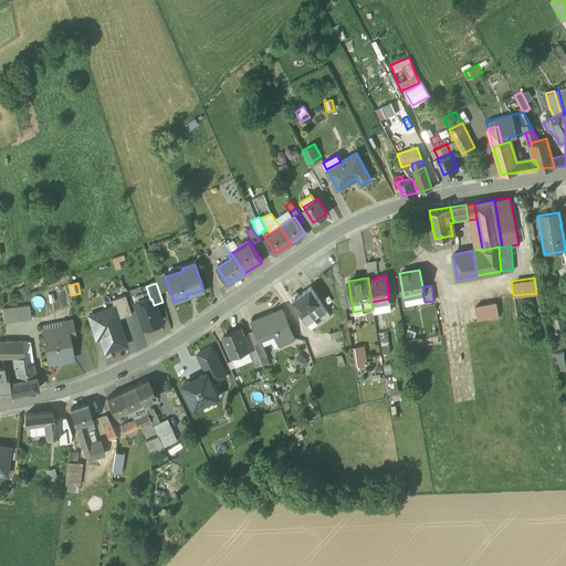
[(294,299),(292,301),(301,314),(302,315),(307,311),(313,307),(320,303),(321,302),(311,287),(299,295),(294,299)]
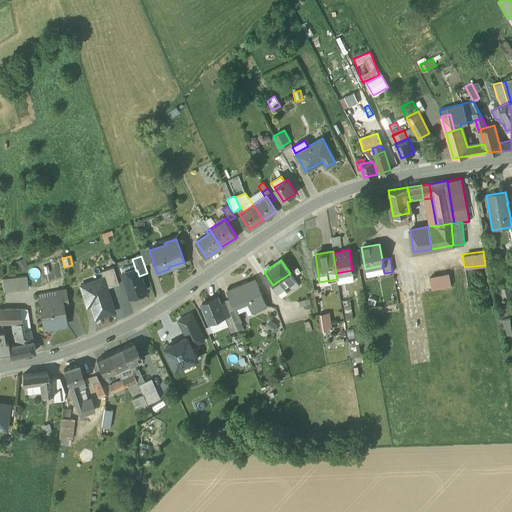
[(101,271),(107,288),(119,285),(113,268),(101,271)]
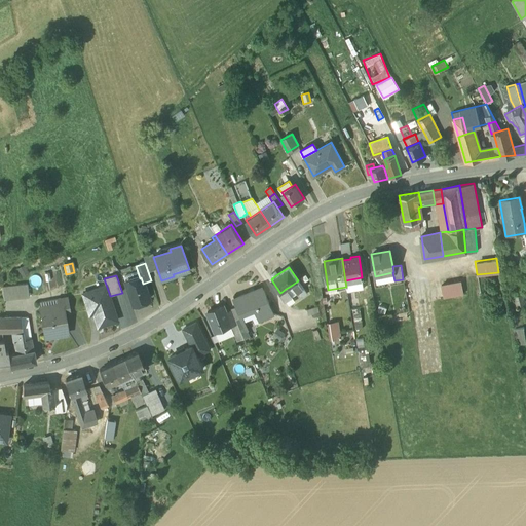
[(310,282),(306,275),(301,278),(305,285),(310,282)]
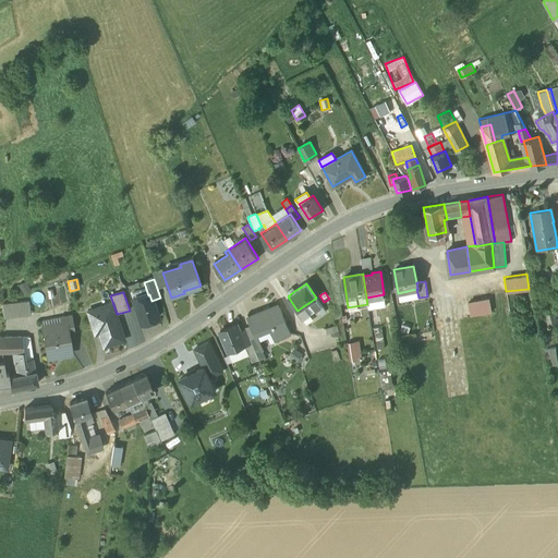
[(152,301),(149,294),(148,295),(133,300),(141,324),(158,318),(154,303),(153,303),(152,301)]
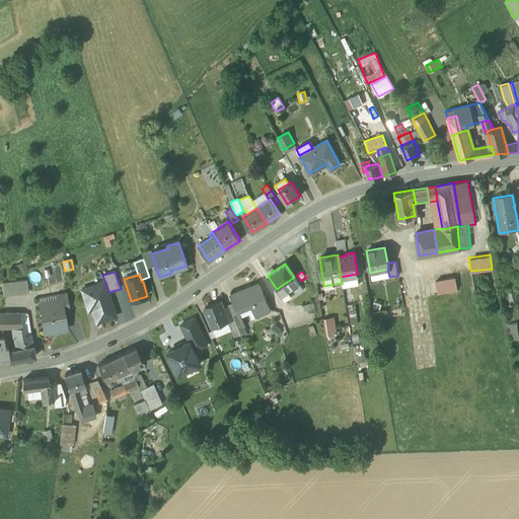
[(435,280),(438,293),(458,289),(455,275),(435,280)]
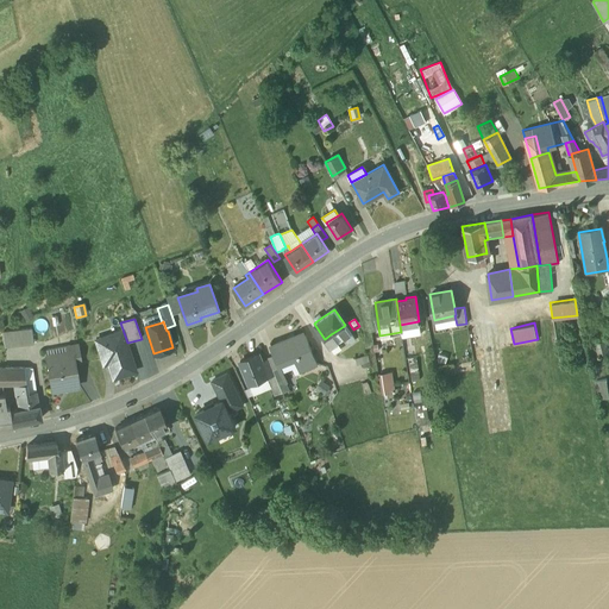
[(351,336),(344,326),(337,331),(344,340),(346,339),(351,336)]
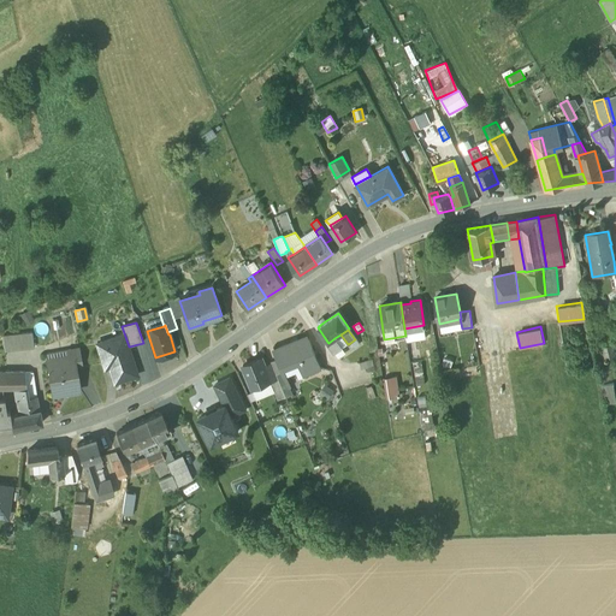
[(31,333),(3,337),(4,353),(34,349),(31,333)]
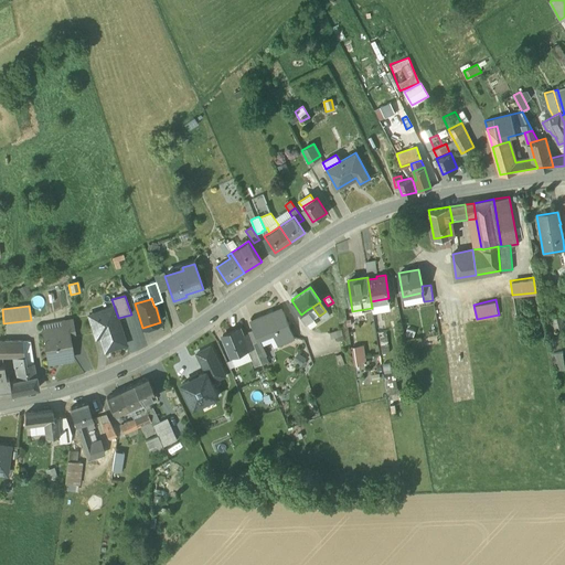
[(105,352),(126,344),(118,318),(114,307),(88,315),(96,339),(99,338),(105,352)]
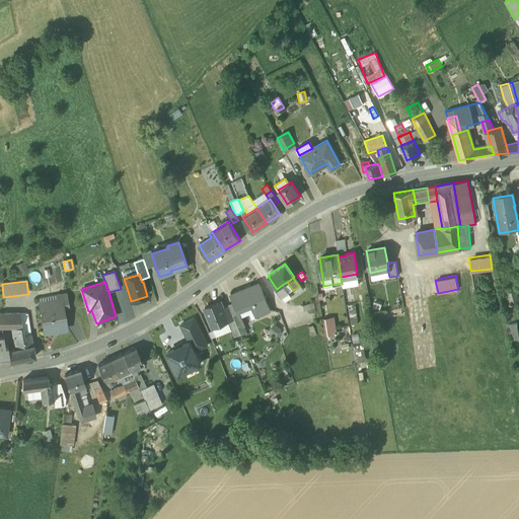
[(287,282),(282,285),(288,294),(293,290),(287,282)]
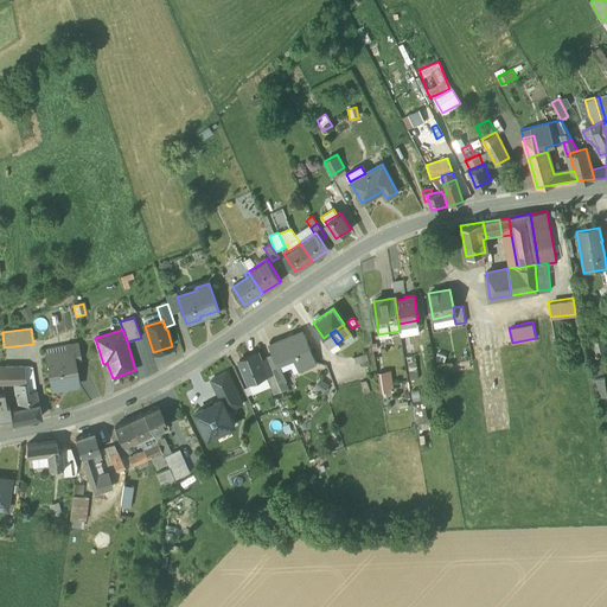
[(304,333),(286,339),(286,338),(270,344),(278,363),(296,356),(301,369),(315,364),(304,333)]
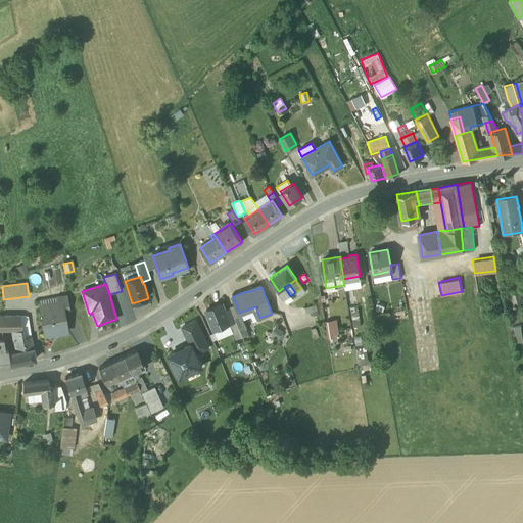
[(284,287),(279,291),(278,290),(277,291),(283,300),(290,296),(284,287)]
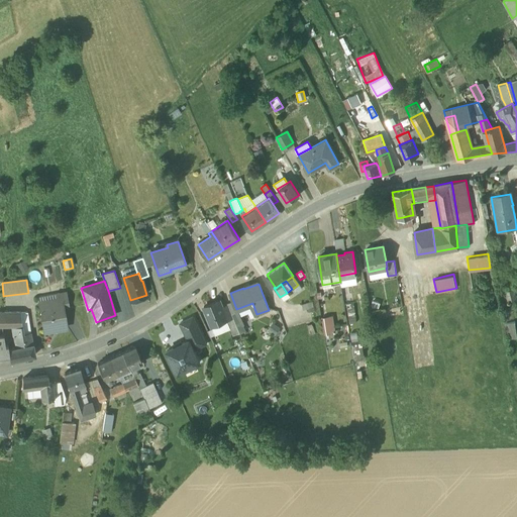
[(67,293),(59,295),(60,300),(62,300),(64,311),(70,309),(67,293)]
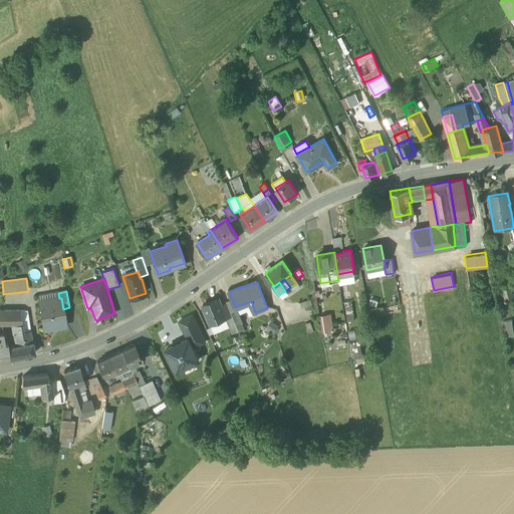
[(58,293),(38,296),(39,302),(59,298),(58,293)]
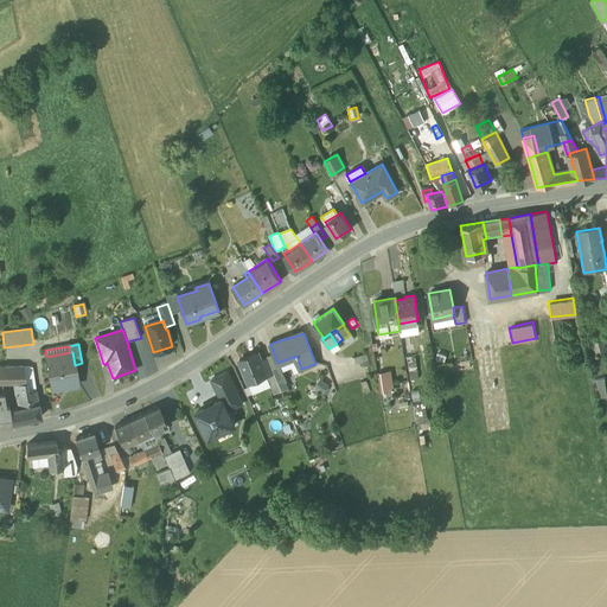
[(70,352),(46,357),(52,389),(78,384),(75,365),(72,352),(70,352)]
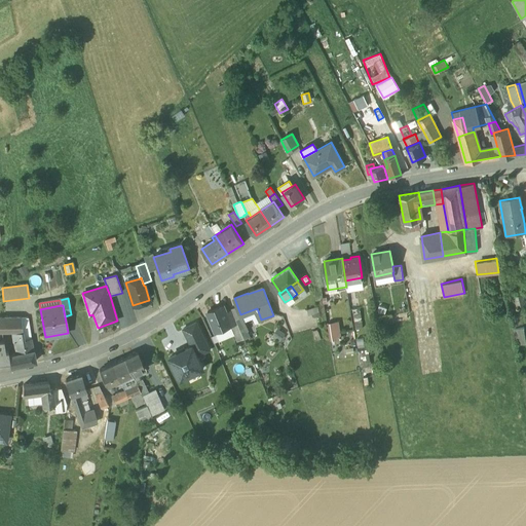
[(223,306),(208,312),(215,332),(231,326),(226,312),(223,306)]
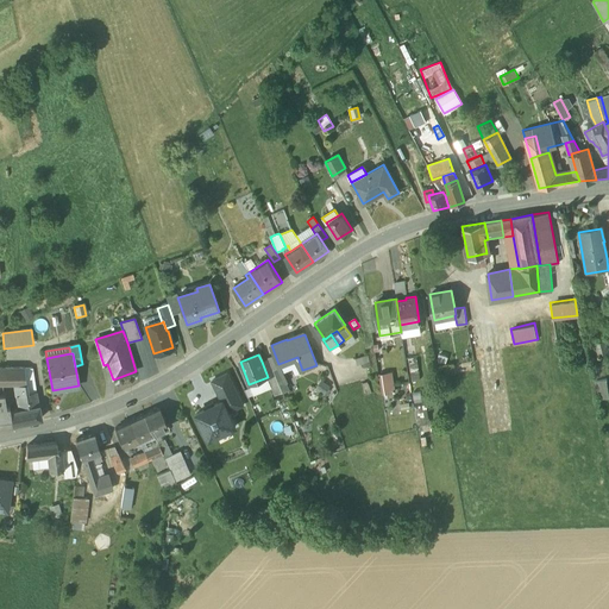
[(368,356),(355,359),(357,365),(369,363),(368,356)]
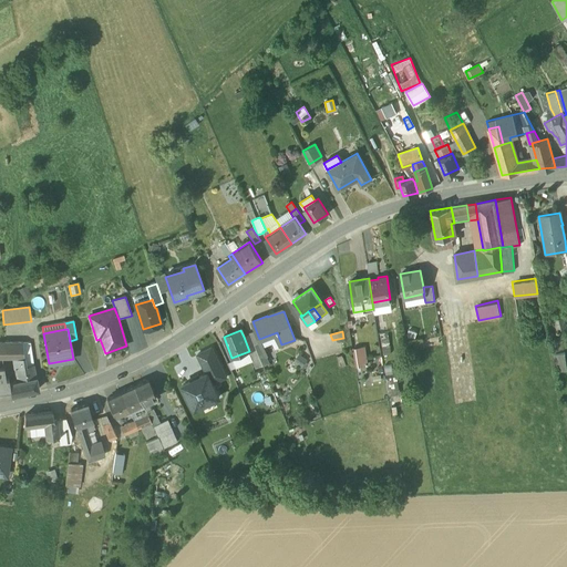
[(388,332),(381,333),(383,353),(391,352),(388,332)]
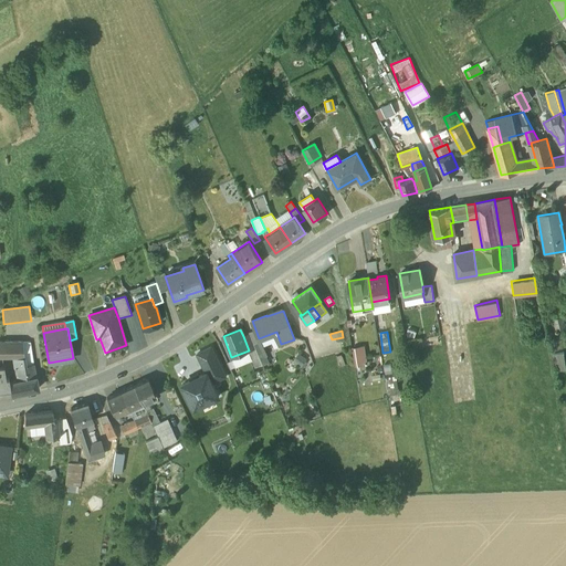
[(253,344),(249,334),(243,336),(249,350),(254,347),(253,344)]
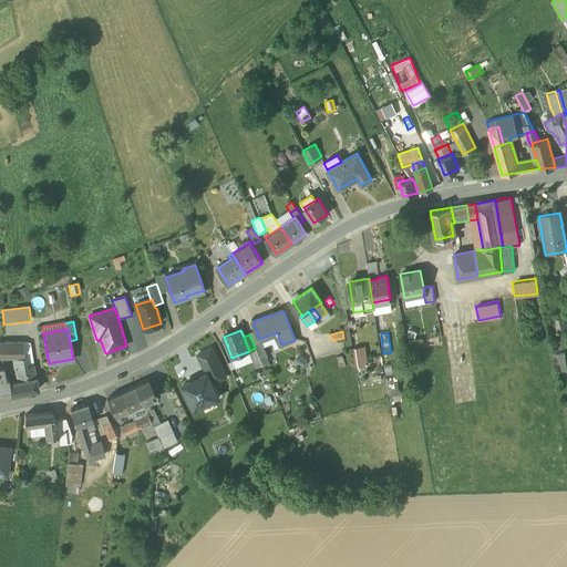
[(260,341),(254,344),(255,348),(259,359),(266,356),(260,341)]
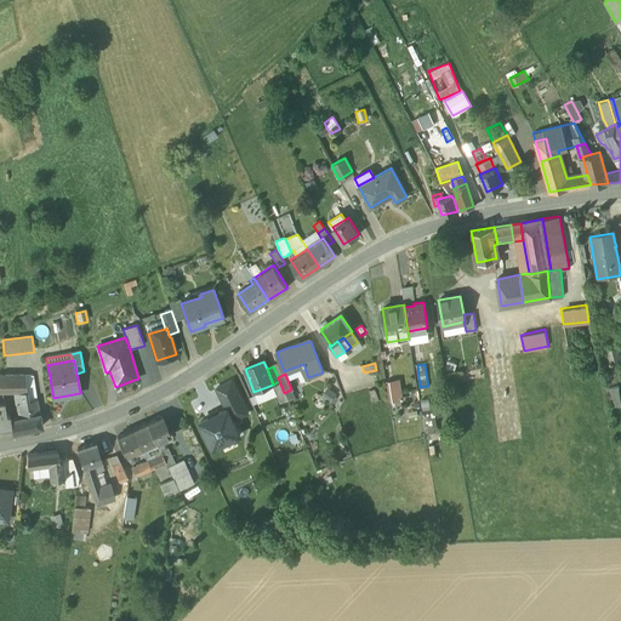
[(26,376),(0,375),(0,392),(15,393),(26,393),(26,376)]
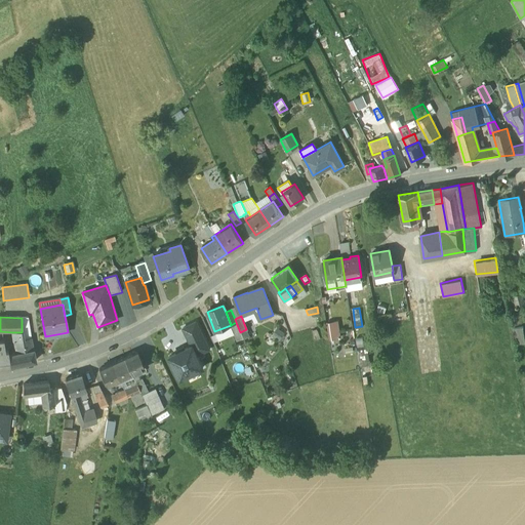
[(28,318),(22,318),(22,332),(30,331),(28,318)]
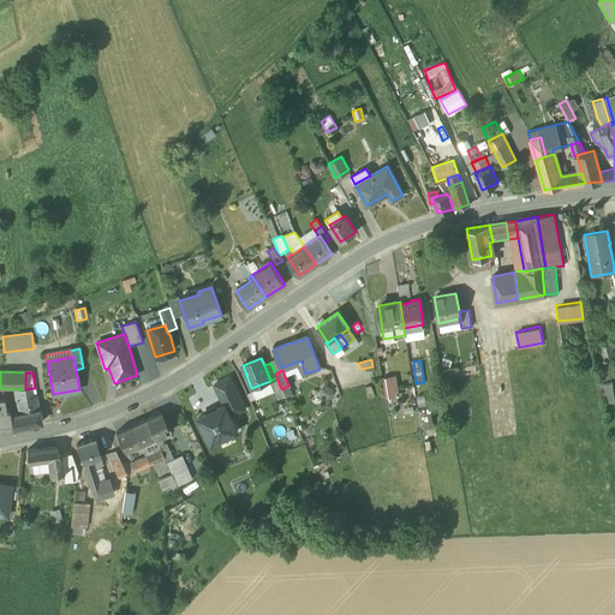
[(394,374),(384,375),(388,396),(398,395),(394,374)]
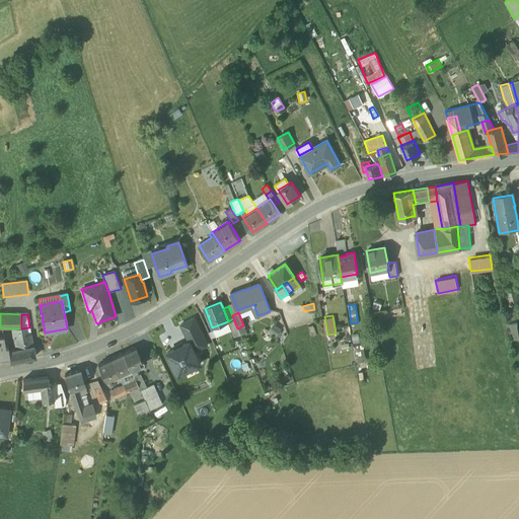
[(191,343),(195,352),(206,347),(194,319),(182,324),(191,343)]
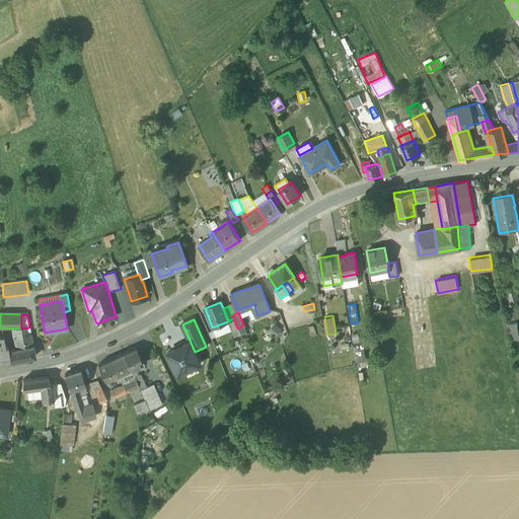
[(509,323),(511,339),(518,337),(516,322),(509,323)]
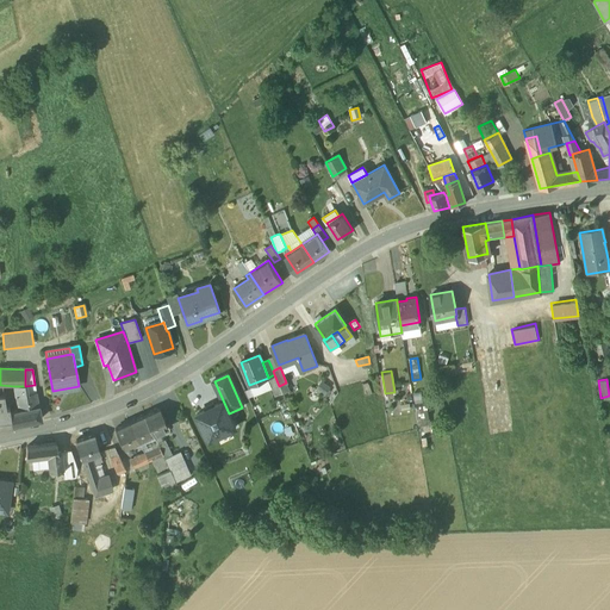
[(330,391),(328,390),(329,387),(321,383),(316,390),(327,397),(330,391)]
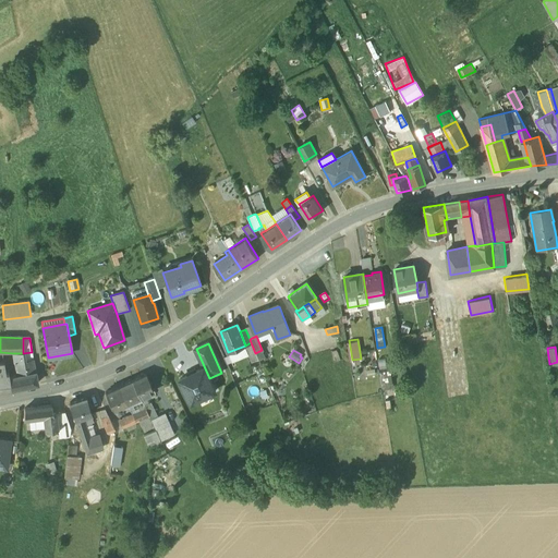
[(32,352),(23,353),(13,353),(15,363),(33,360),(32,352)]
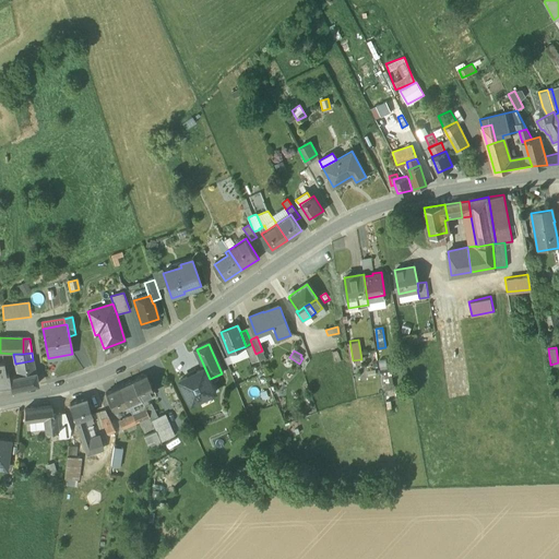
[(33,360),(15,364),(16,377),(35,372),(33,360)]
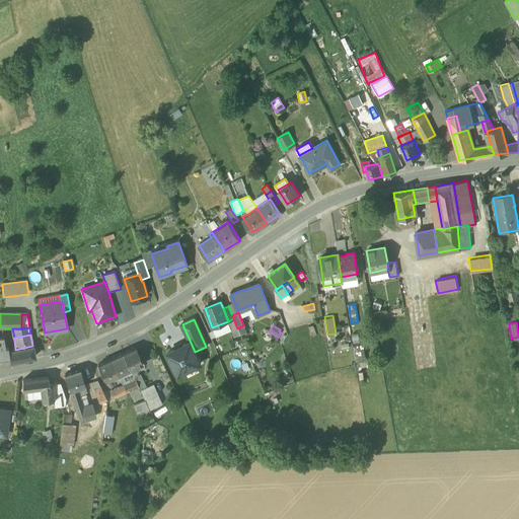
[(4,339),(0,339),(0,364),(10,363),(8,351),(8,348),(5,349),(4,339)]
